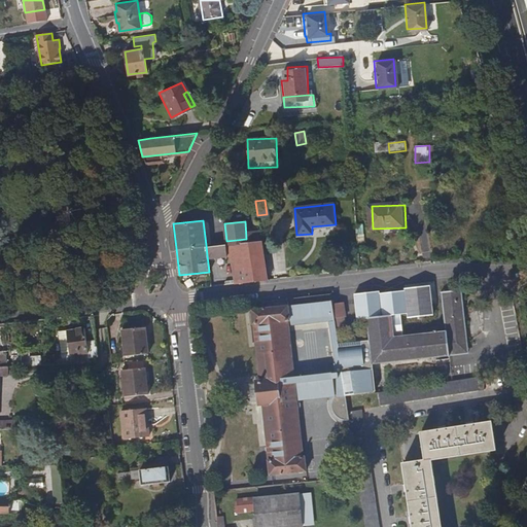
[(268,279),(261,239),(229,243),(234,283),(268,279)]
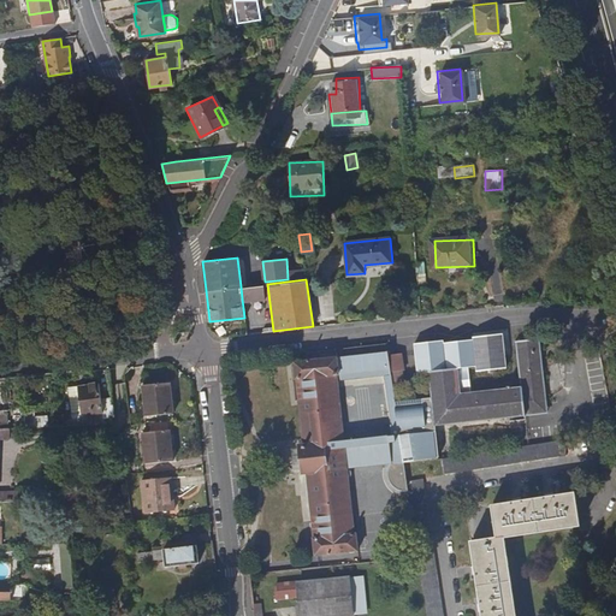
[(241,286),(242,298),(264,296),(262,284),(241,286)]
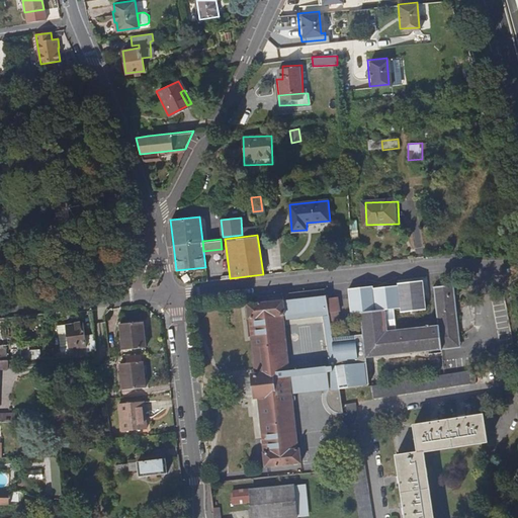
[(431,289),(435,317),(436,328),(439,352),(452,351),(458,350),(454,314),(451,287),(431,289)]
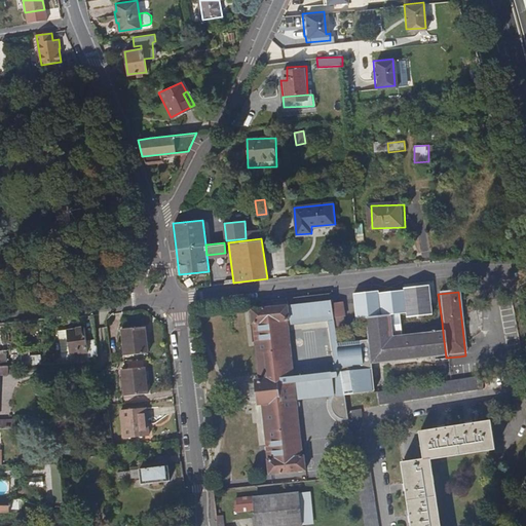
[(345,417),(348,418),(347,412),(344,395),(337,347),(336,347),(332,311),(331,304),(330,301),(330,300),(251,307),(252,322),(254,322),(258,370),(255,370),(258,403),(262,403),(268,475),(269,475),(305,472),(304,455),(301,455),(284,457),(279,405),(296,403),(297,403),(299,400),(300,398),(299,395),(297,392),(296,392),(295,392),(293,374),(292,369),(332,365),(332,370),(338,370),(340,383),(338,385),(336,387),(334,391),(333,396),(333,399),(333,402),(334,407),(336,409),(338,412),(340,414),(343,416),(345,417)]
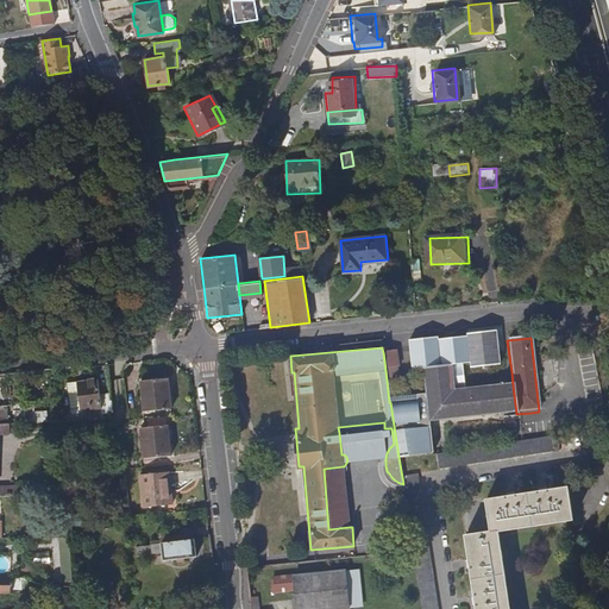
[(452,366),(450,347),(409,350),(410,370),(422,369),(425,396),(415,396),(415,400),(390,402),(399,457),(434,453),(432,429),(429,429),(429,424),(516,414),(513,385),(452,391),(450,366),(452,366)]
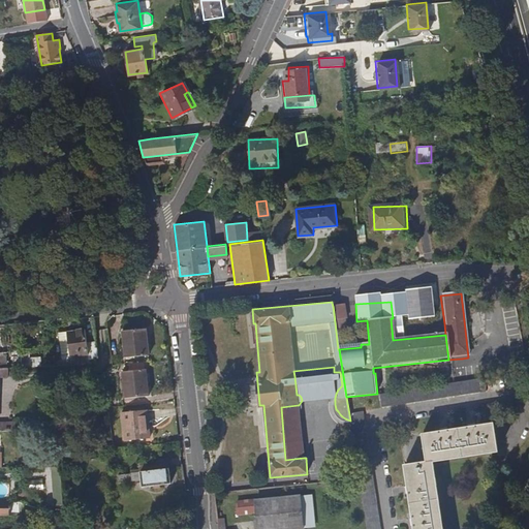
[(345,318),(344,306),(333,306),(334,313),(336,330),(344,327),(343,318),(345,318)]
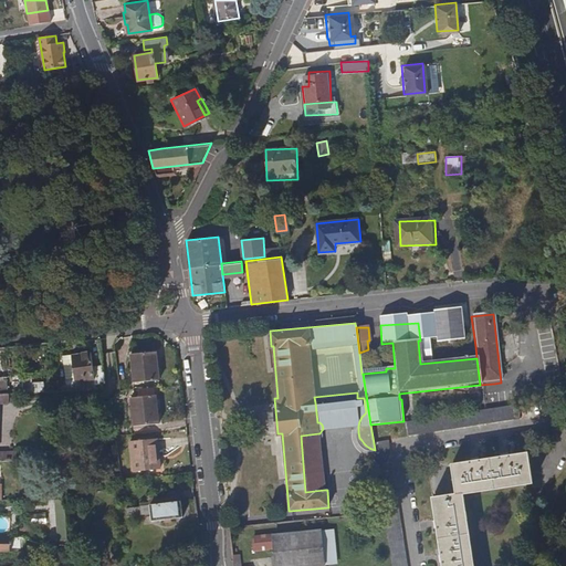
[(158,379),(155,352),(129,355),(132,383),(158,379)]
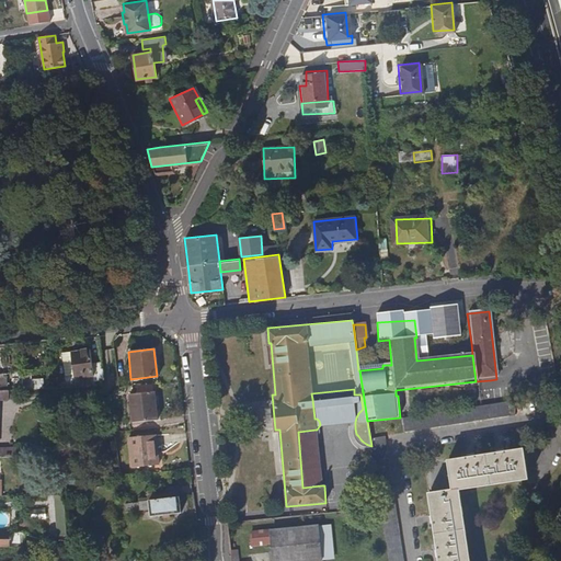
[(93,364),(91,350),(63,353),(64,374),(75,374),(75,378),(94,377),(94,382),(100,382),(104,379),(102,363),(93,364)]
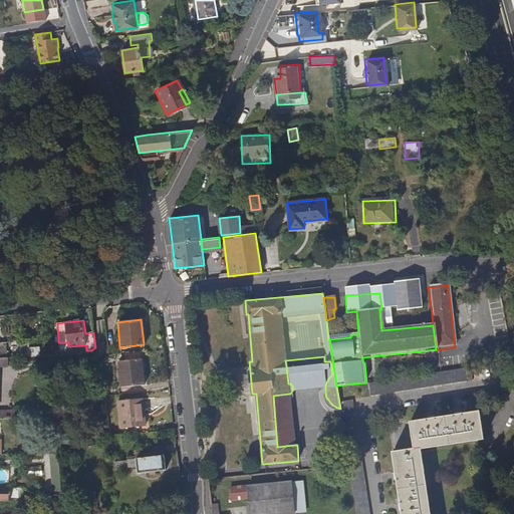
[(144,384),(141,358),(117,360),(120,387),(144,384)]
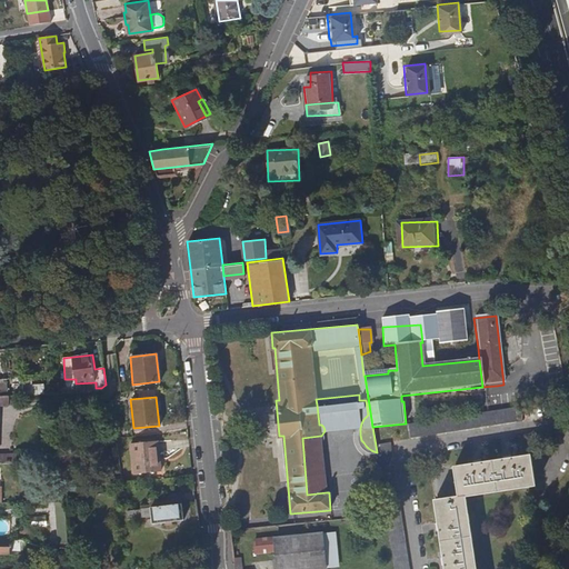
[(535,423),(532,410),(408,426),(410,440),(535,423)]
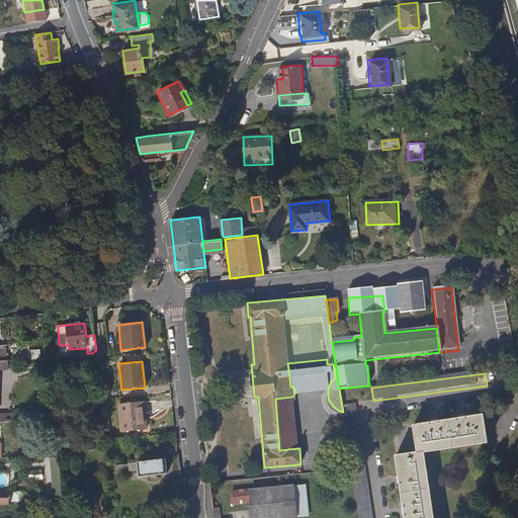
[(331,381),(293,385),(290,386),(291,386),(292,386),(294,389),(295,392),(294,394),(292,397),(328,393),(328,390),(329,385),(331,381)]
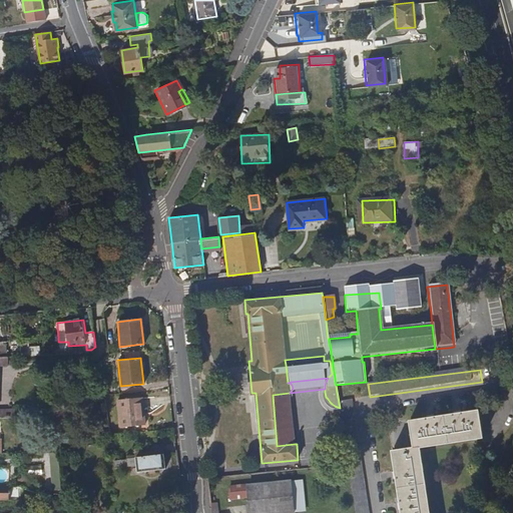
[(294,444),(289,393),(273,395),(277,446),(294,444)]
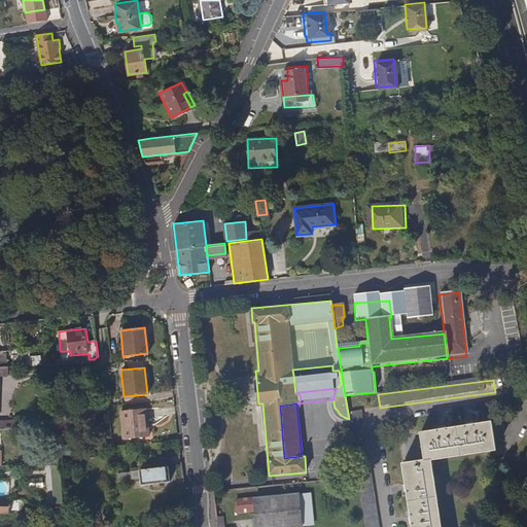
[(148,436),(145,408),(120,410),(124,440),(148,436)]
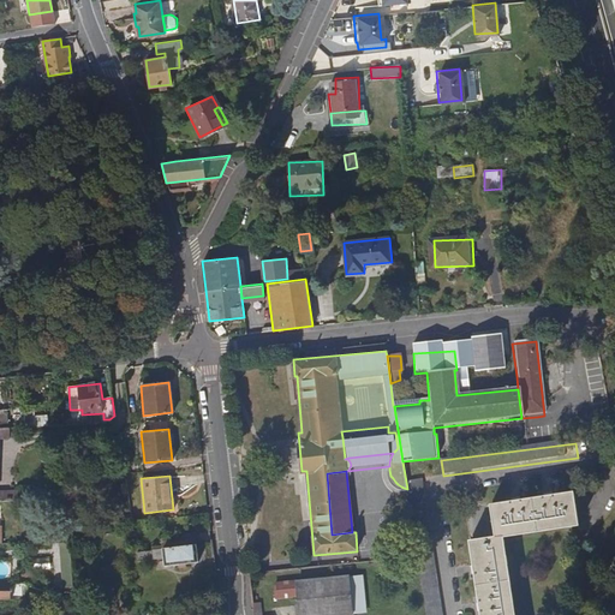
[(406,482),(407,489),(416,548),(417,555),(425,614),(441,614),(422,481),(406,482)]
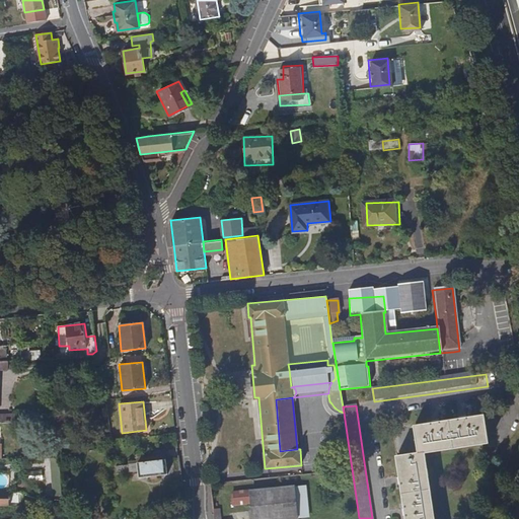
[(14,415),(14,413),(1,413),(1,422),(20,421),(19,415),(14,415)]
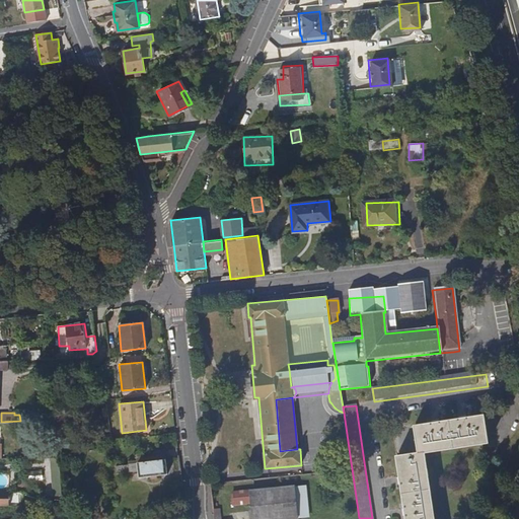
[(489,445),(485,419),(416,429),(419,455),(397,458),(405,518),(434,518),(426,455),(489,445)]
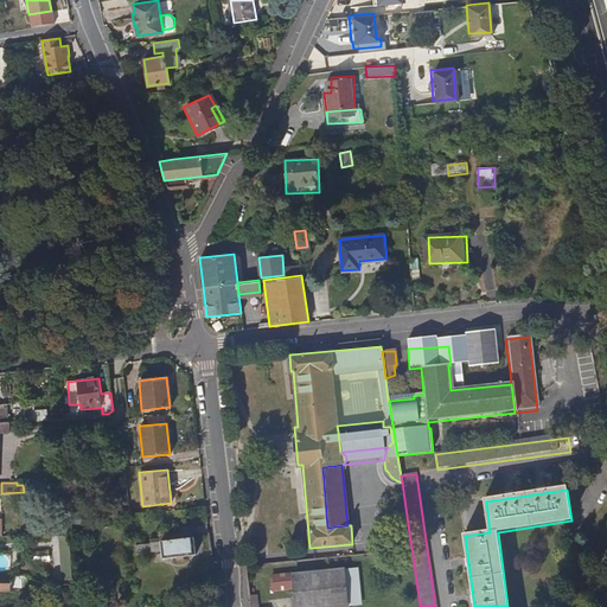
[(173,529),(176,540),(193,537),(191,528),(173,529)]
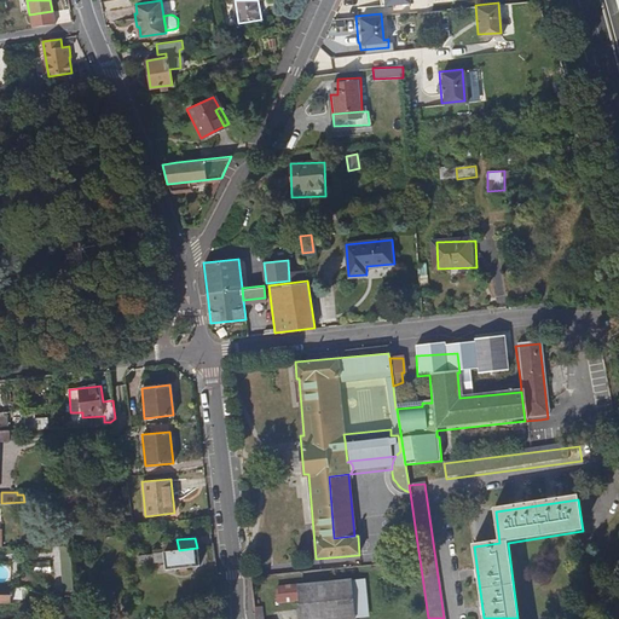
[(179,550),(177,539),(162,542),(163,553),(179,550)]
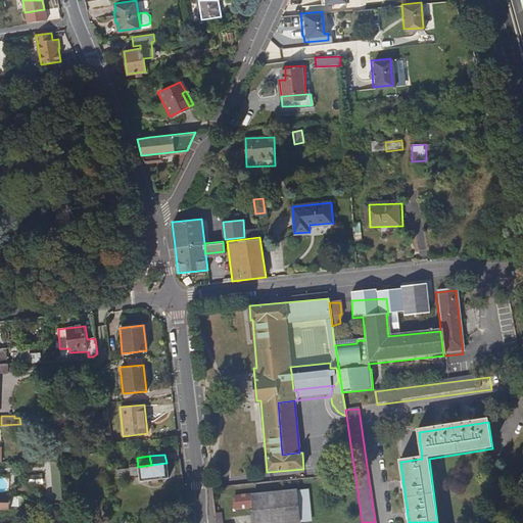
[(151,465),(138,467),(139,473),(140,481),(169,477),(167,463),(151,465)]
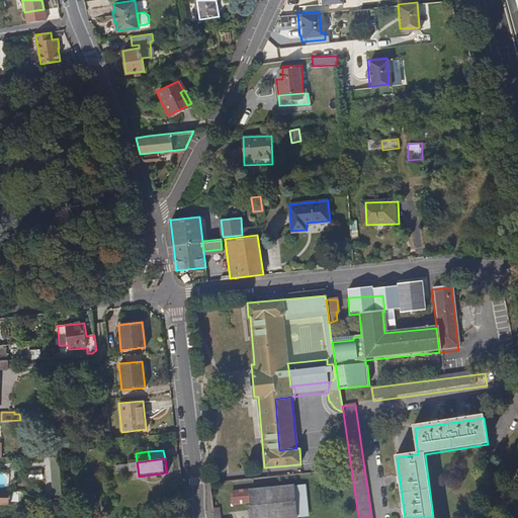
[(293,484),(297,515),(308,514),(305,483),(293,484)]
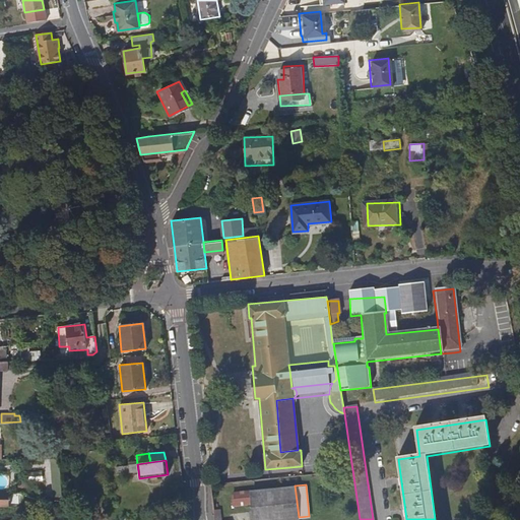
[(299,517),(295,485),(250,491),(251,504),(252,519),(275,519),(286,519),(299,517)]
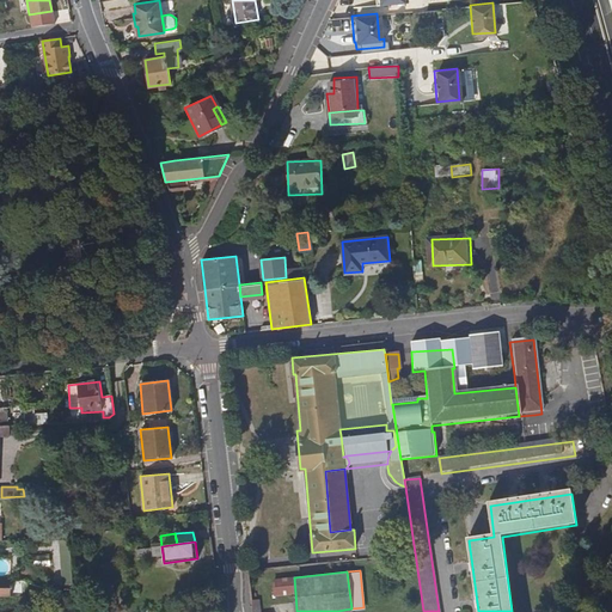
[(0,577),(0,595),(11,597),(11,579),(0,577)]
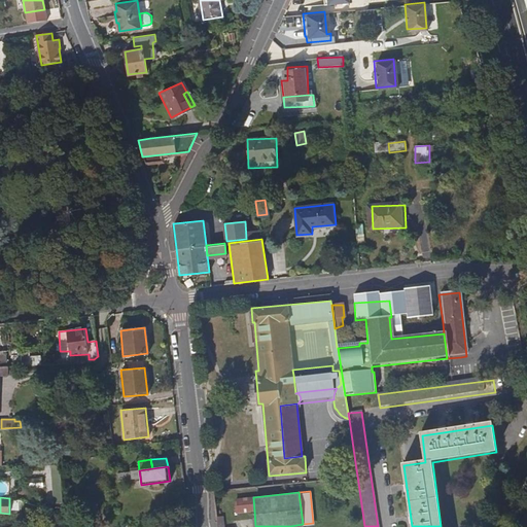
[(254,511),(253,497),(235,499),(236,513),(254,511)]
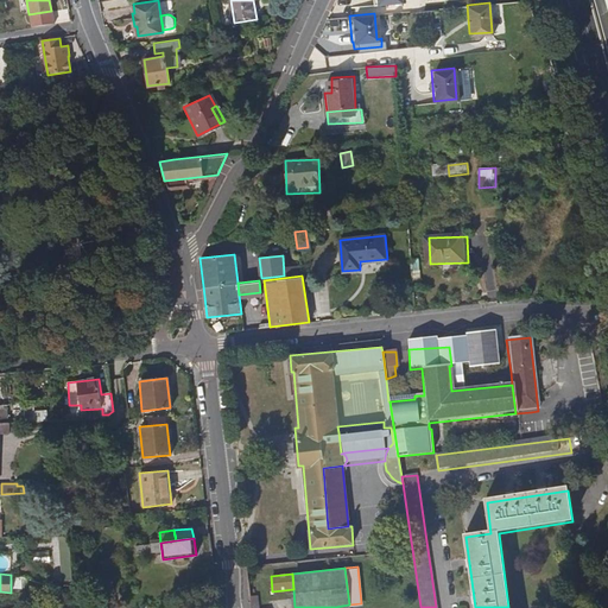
[(261,607),(259,595),(248,595),(249,607),(267,607),(268,607),(261,607)]
